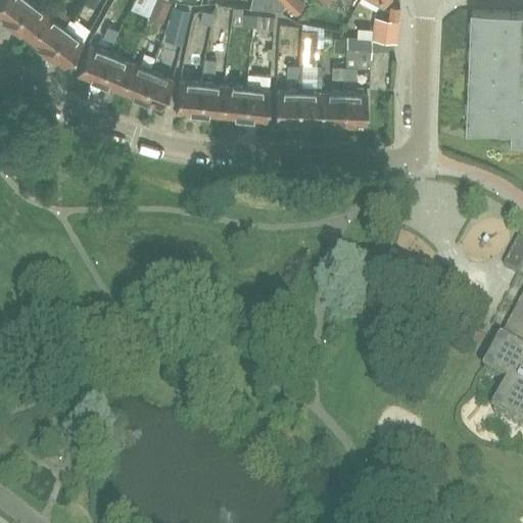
[(0,0),(0,15),(9,24),(27,0),(0,0)]
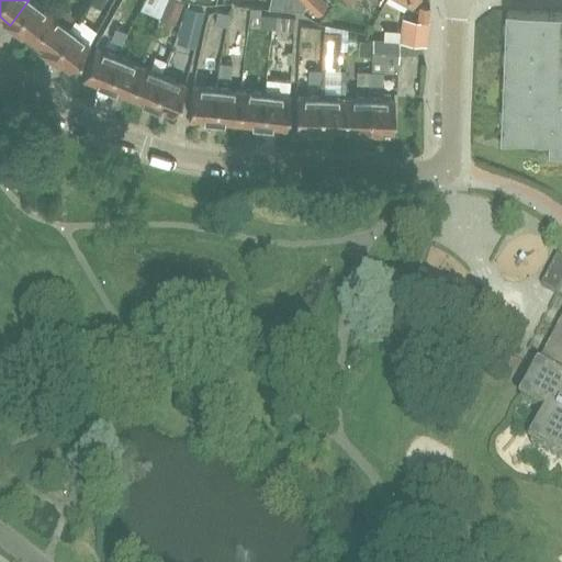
[(31,0),(29,0),(10,25),(30,41),(49,14),(31,0)]
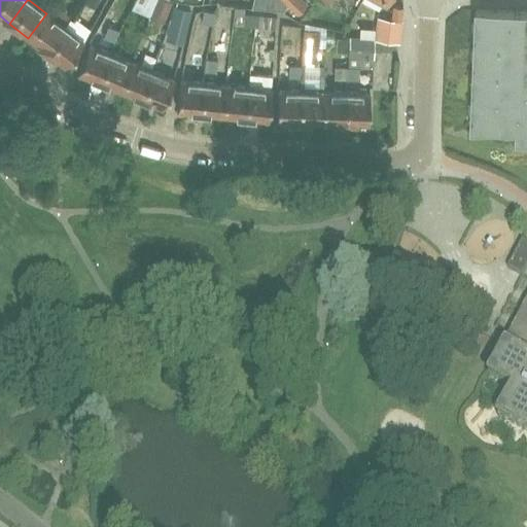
[(153,8),(156,0),(136,0),(132,8),(140,12),(149,16),(153,8)]
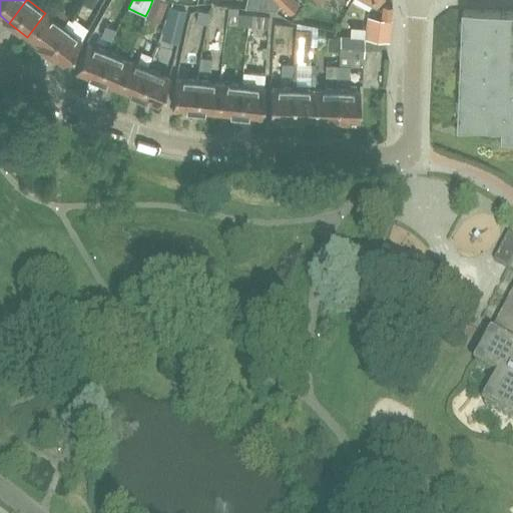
[(153,0),(148,13),(160,17),(166,2),(160,0),(153,0)]
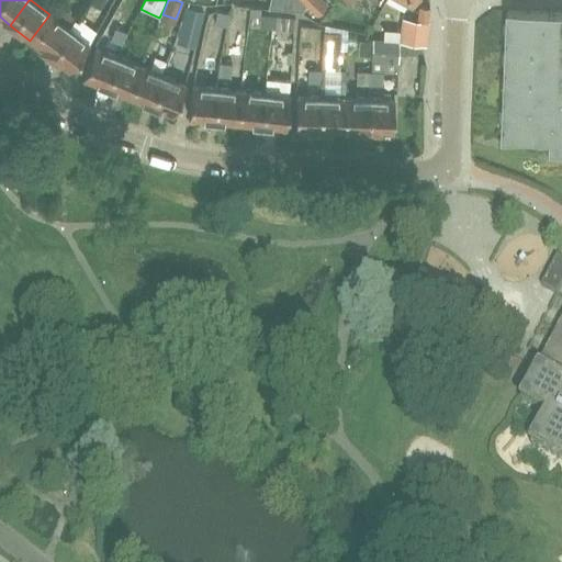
[(300,0),(316,17),(326,7),(318,0),(300,0)]
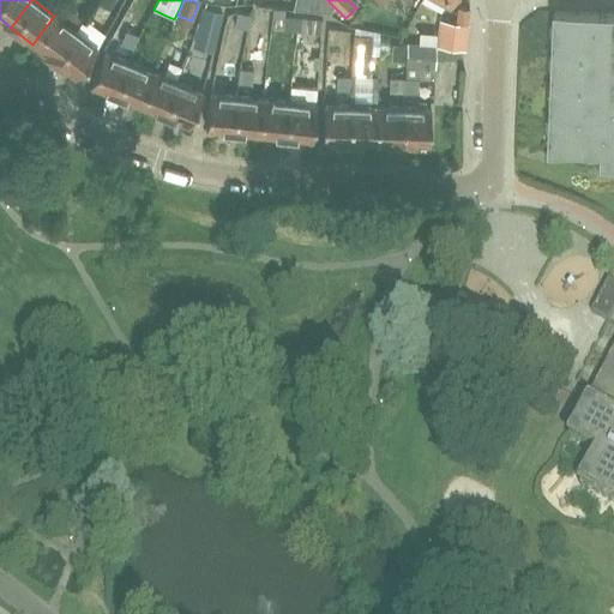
[(222,11),(205,7),(198,36),(215,41),(222,11)]
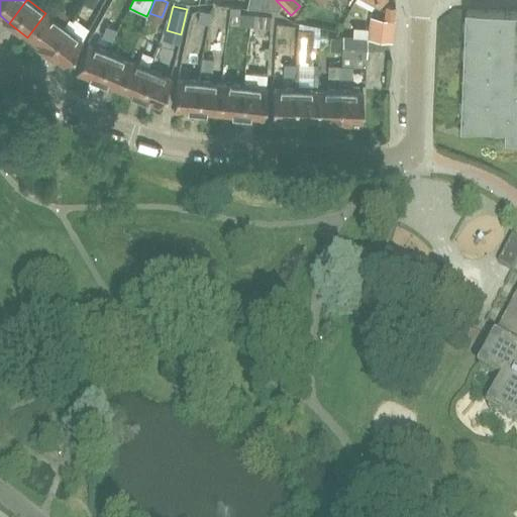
[(391,42),(396,7),(386,6),(384,19),(372,17),(369,39),(391,42)]
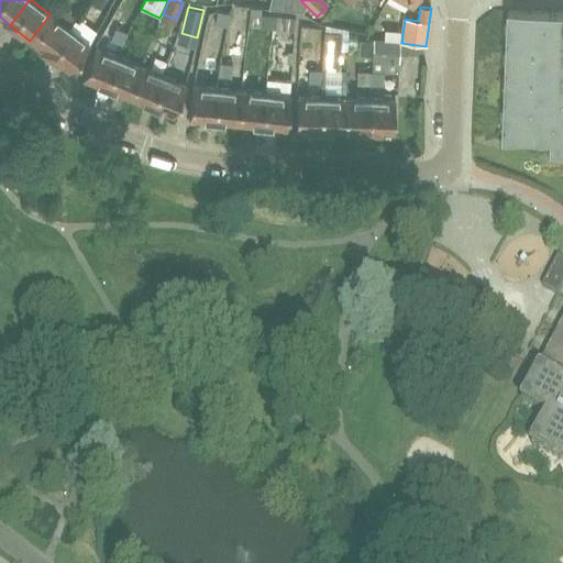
[(250,17),(260,18),(260,14),(261,9),(251,8),(250,17)]
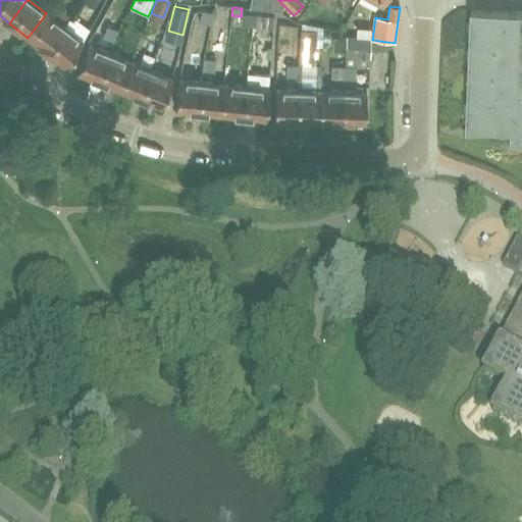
[(207,23),(208,11),(201,10),(199,21),(207,23)]
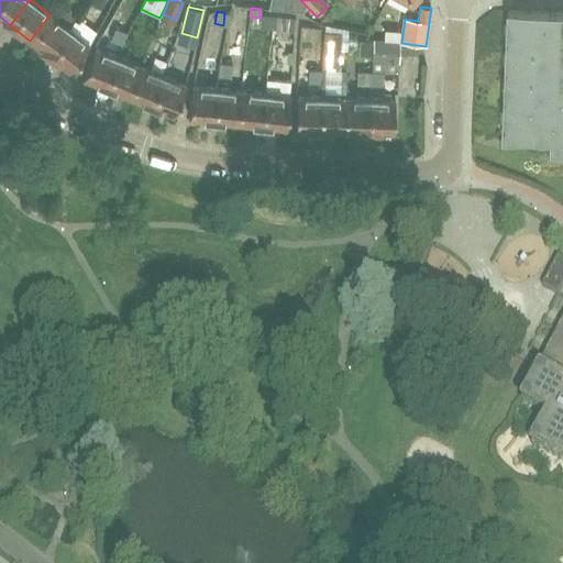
[(562,12),(508,11),(507,39),(512,39),(512,51),(507,50),(506,68),(511,68),(511,79),(506,79),(505,97),(510,97),(510,108),(505,108),(504,127),(509,127),(509,138),(504,138),(504,139),(552,141),(551,151),(552,151),(553,145),(562,145),(562,12)]
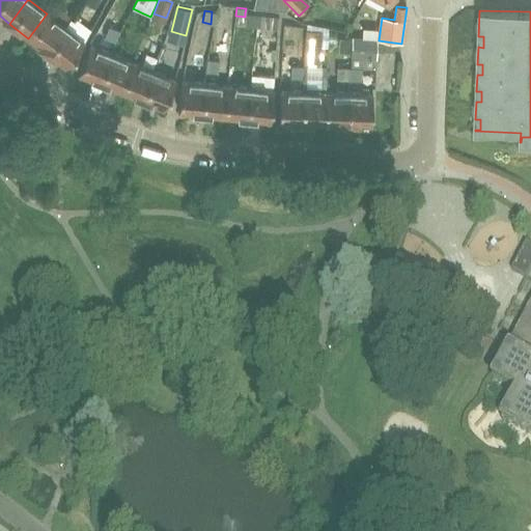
[(28,38),(47,52),(65,27),(47,14),(28,38)]
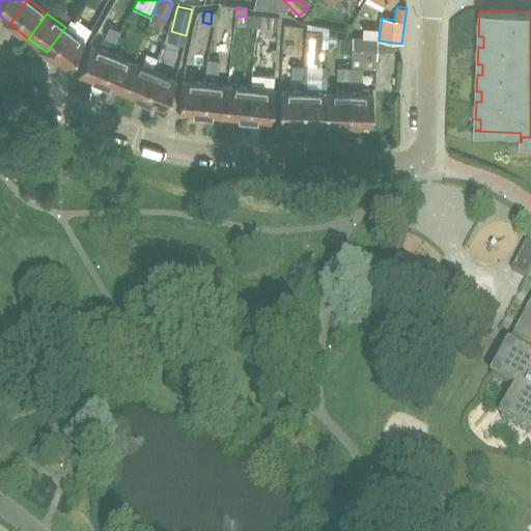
[(244,26),(257,27),(258,15),(245,14),(245,17),(244,26)]
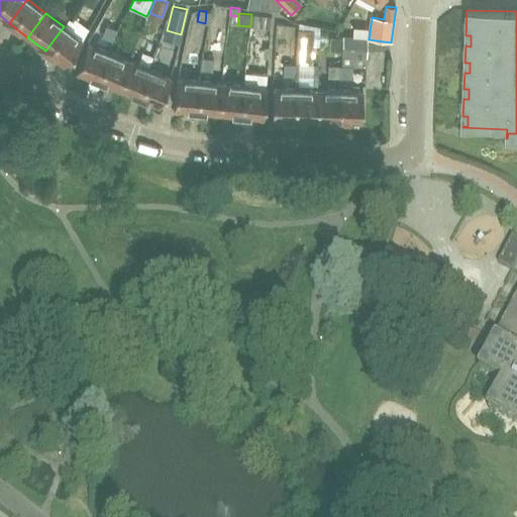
[(251,14),(250,26),(270,28),(272,16),(251,14)]
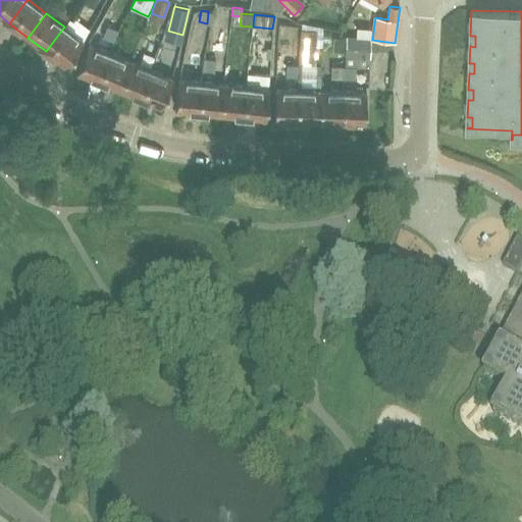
[(87,39),(94,32),(81,18),(73,24),(87,39)]
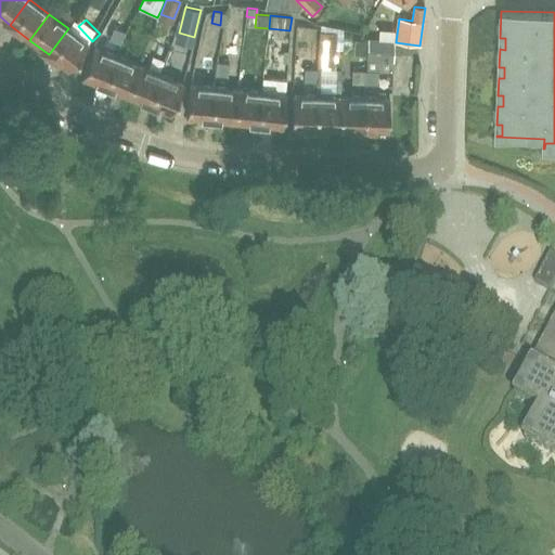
[(114,27),(110,39),(120,43),(126,31),(114,27)]
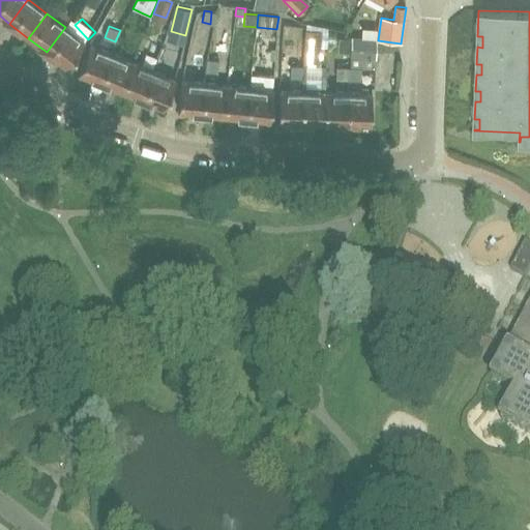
[(65,27),(47,52),(65,66),(84,41),(65,27)]
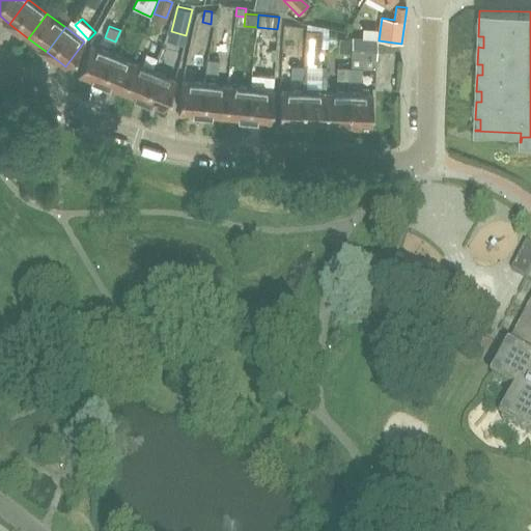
[(317,48),(317,31),(306,31),(305,47),(317,48)]
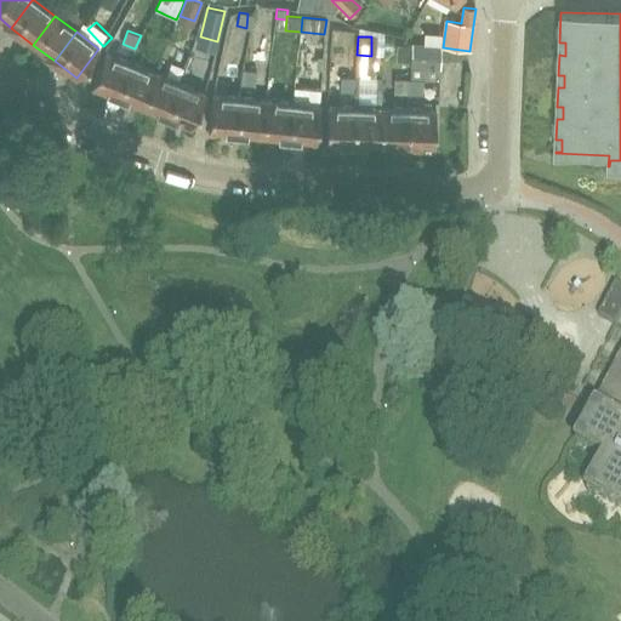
[(410,79),(409,79),(409,95),(422,95),(422,81),(439,83),(439,70),(442,45),(411,44),(410,69),(410,79)]
